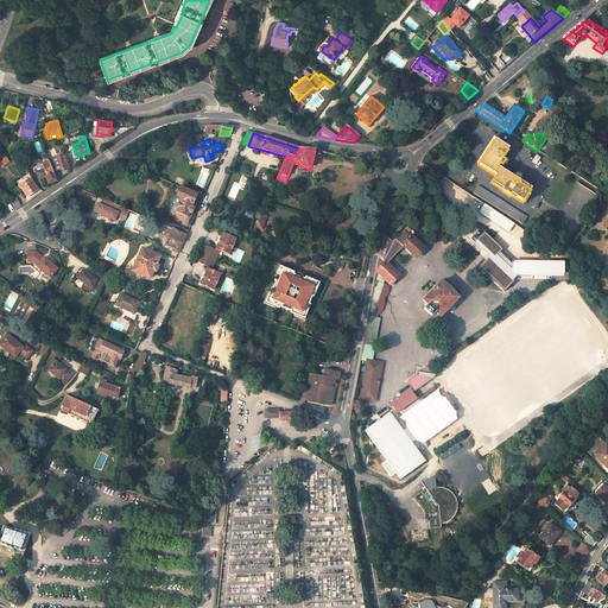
[(69,166),(65,153),(54,157),(57,169),(69,166)]
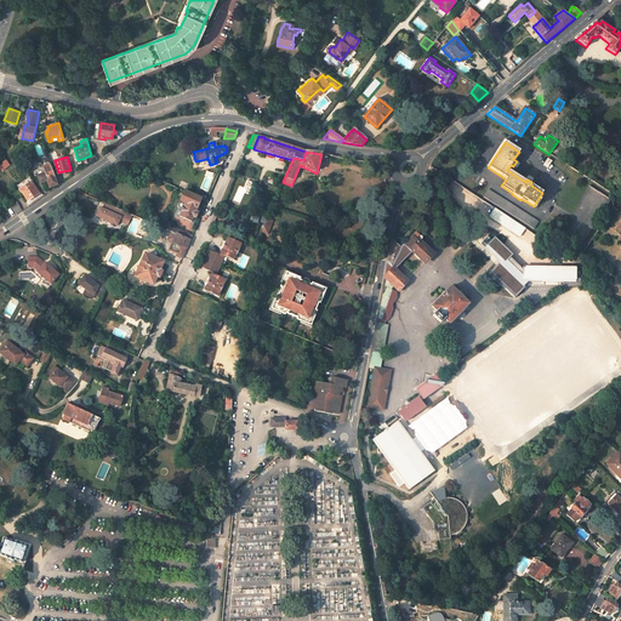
[(36,176),(40,183),(47,180),(50,187),(58,184),(50,164),(36,169),(35,170),(34,171),(34,172),(34,174),(34,175),(35,176),(36,176)]
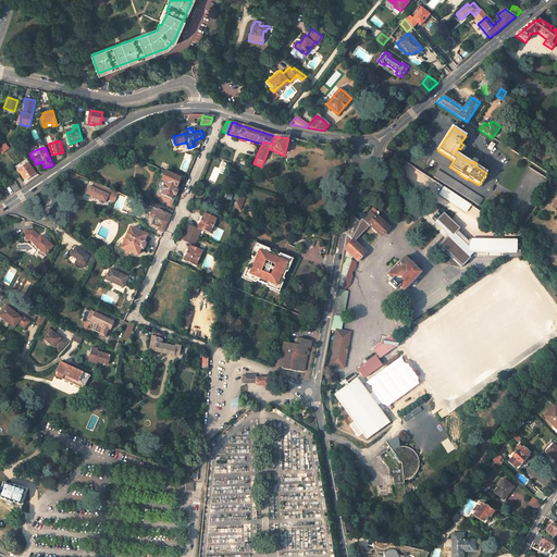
[(19,171),(25,181),(35,174),(28,163),(19,171)]
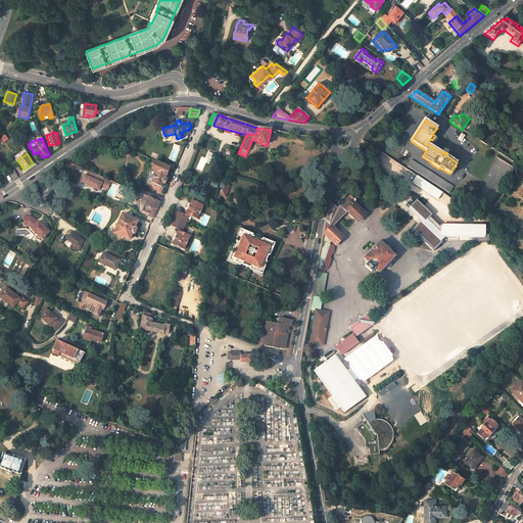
[(454,187),(411,160),(407,167),(449,193),(454,187)]
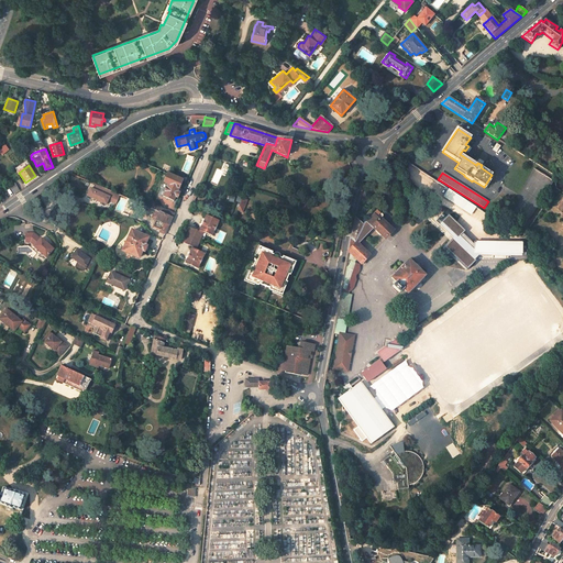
[(183,180),(175,177),(167,174),(163,184),(167,186),(162,198),(173,202),(175,197),(177,198),(179,194),(177,191),(180,185),(183,180)]
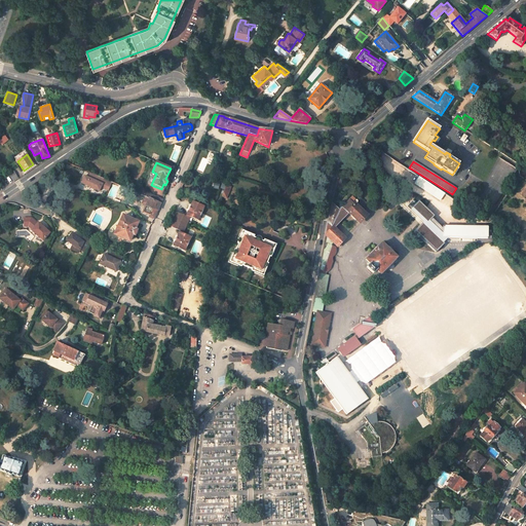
[(415,184),(419,178),(409,171),(402,182),(410,188),(413,183),(415,184)]
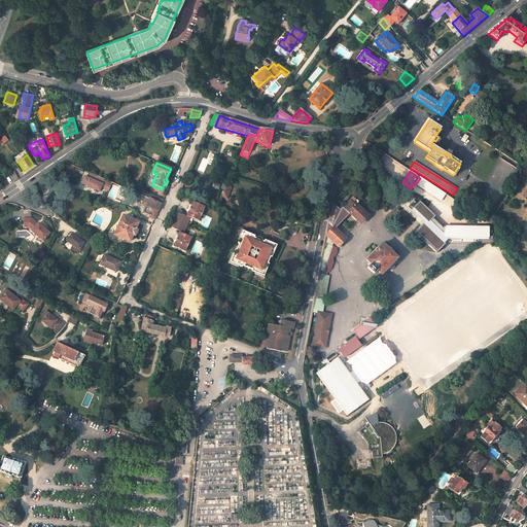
[(112,182),(90,173),(88,177),(84,176),(81,183),(91,187),(91,188),(94,189),(95,189),(99,191),(101,187),(108,190),(112,182)]
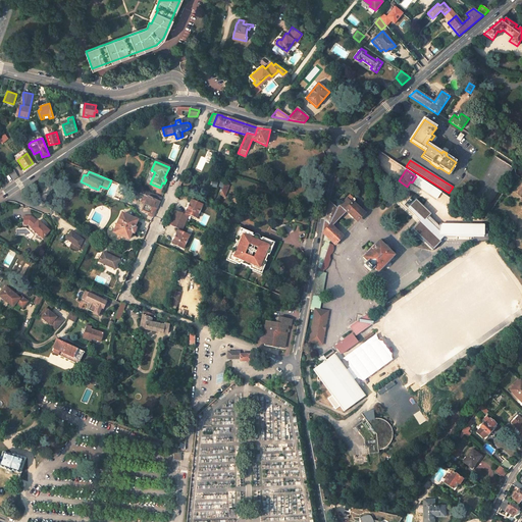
[(412,183),(437,200),(441,194),(416,176),(412,183)]
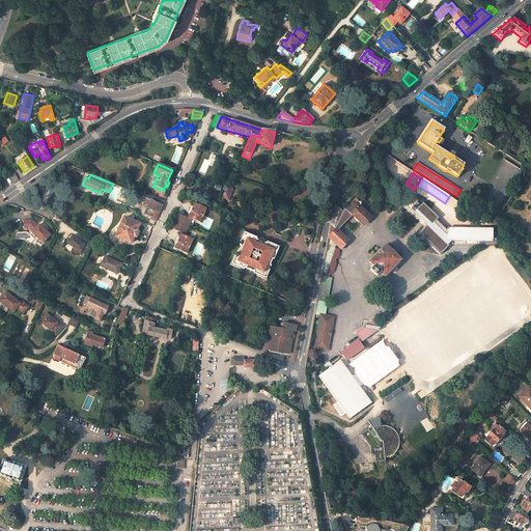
[(229,187),(224,198),(229,200),(234,189),(229,187)]
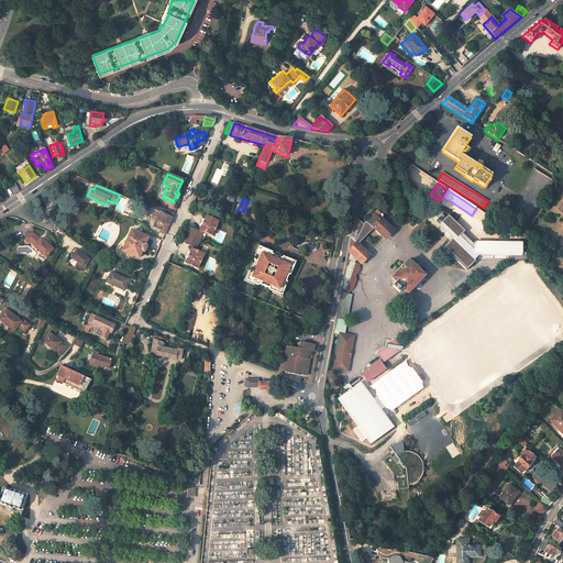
[(166,233),(172,218),(155,211),(153,218),(157,220),(165,223),(161,231),(166,233)]
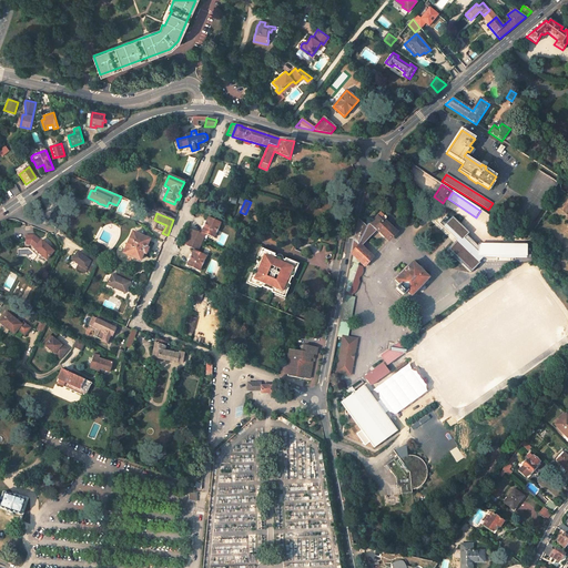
[(437,219),(469,253),(476,244),(443,213),(437,219)]
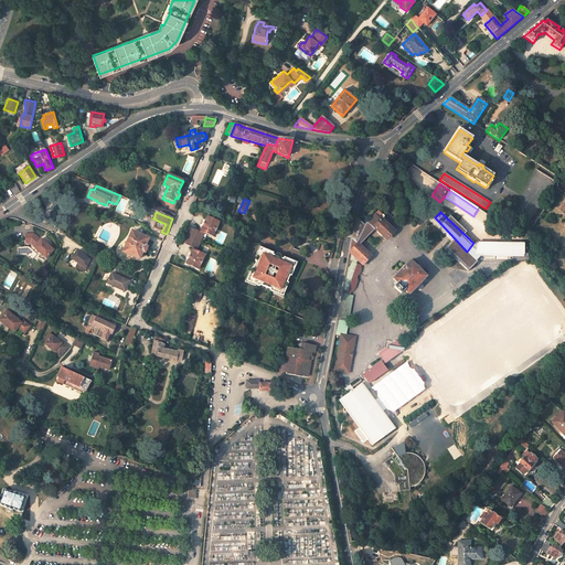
[(191,227),(188,236),(199,241),(202,232),(213,236),(220,221),(206,215),(200,231),(191,227)]
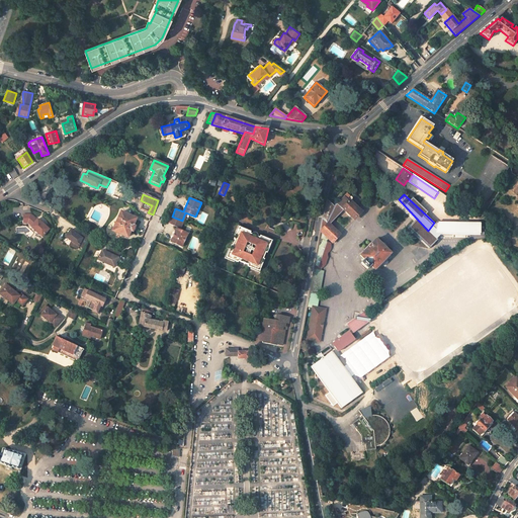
[(328,226),(343,209),(354,221),(360,213),(349,202),(349,203),(344,197),(335,207),(323,220),(321,231),(333,243),(339,236),(328,226)]
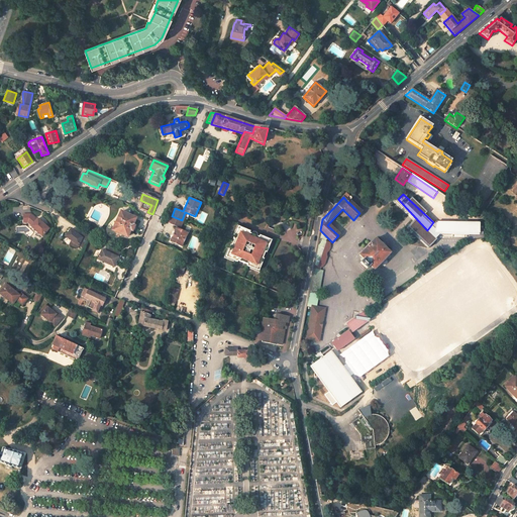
[(322,219),(334,207),(327,200),(322,219)]
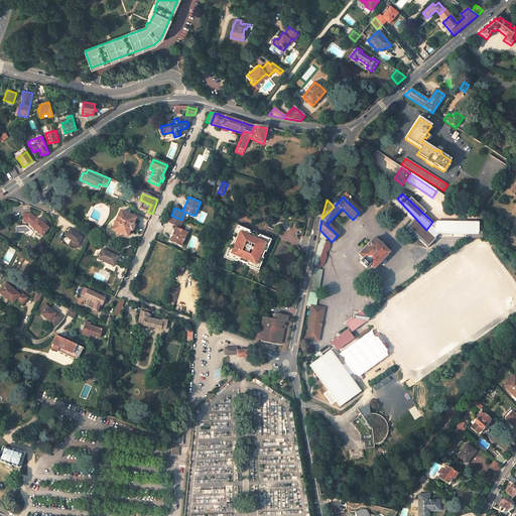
[(147,212),(151,205),(144,202),(141,209),(147,212)]
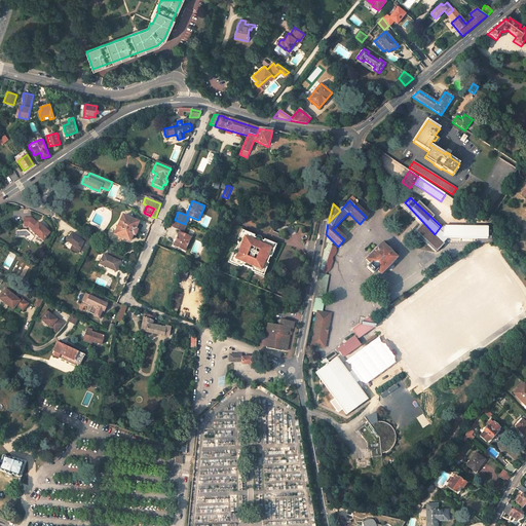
[(118,214),(110,233),(114,235),(122,216),(118,214)]
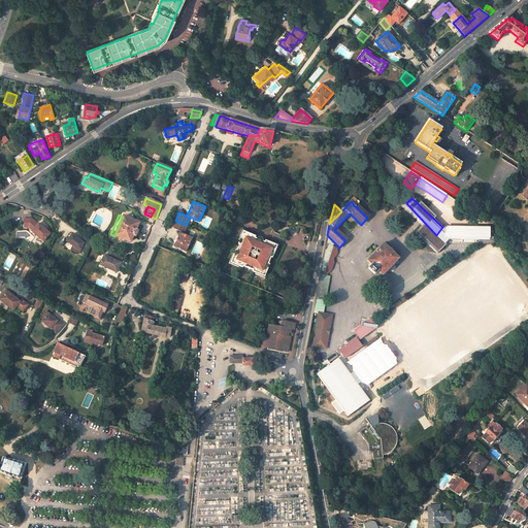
[(135,236),(137,231),(135,230),(138,223),(123,217),(114,236),(130,242),(133,235),(135,236)]
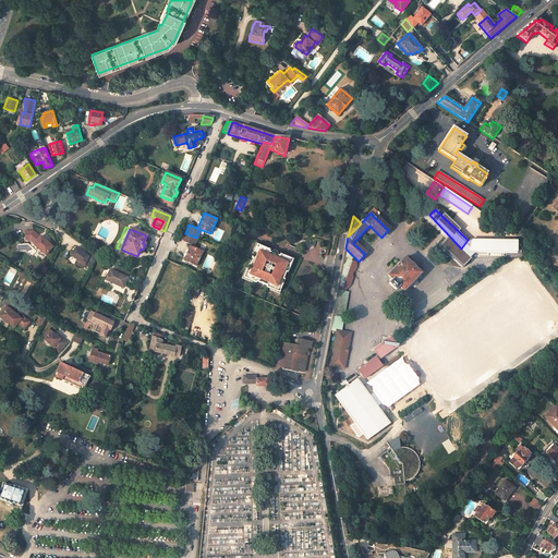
[(24,232),(24,240),(26,240),(33,240),(35,242),(32,244),(44,255),(51,246),(39,237),(38,238),(31,231),(24,232)]
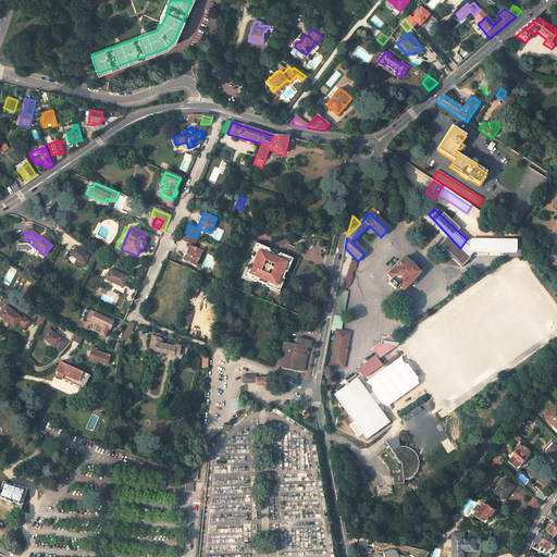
[(202,251),(192,246),(196,237),(185,233),(181,242),(190,246),(184,260),(197,265),(202,251)]
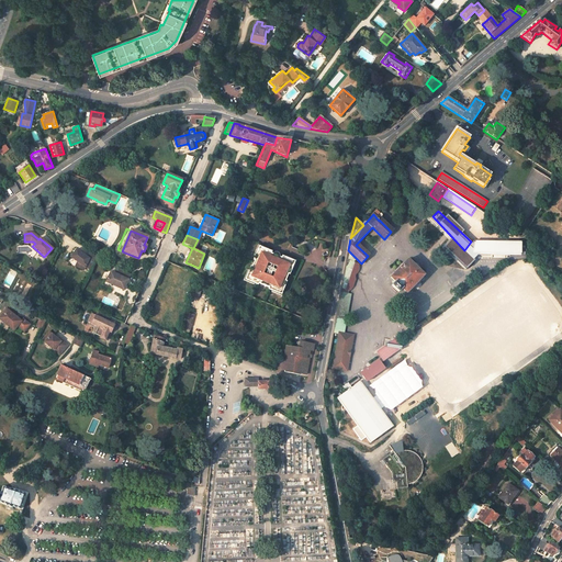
[(471,254),(518,254),(520,243),(472,244),(471,254)]
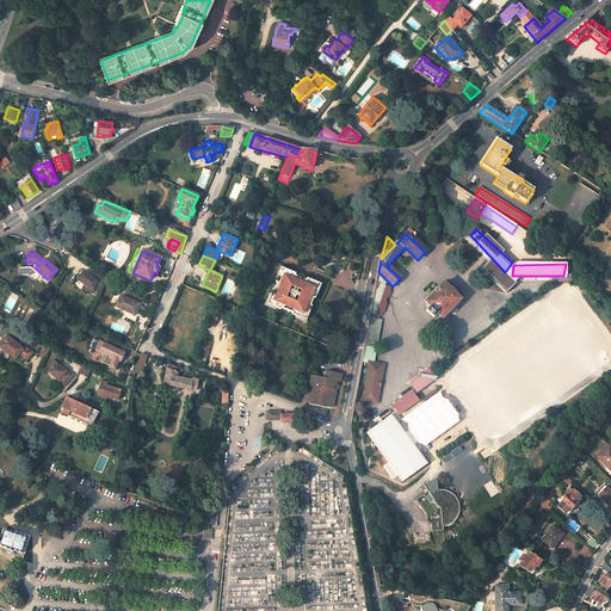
[(283,265),(278,276),(279,277),(282,278),(287,269),(294,271),(294,270),(283,265)]
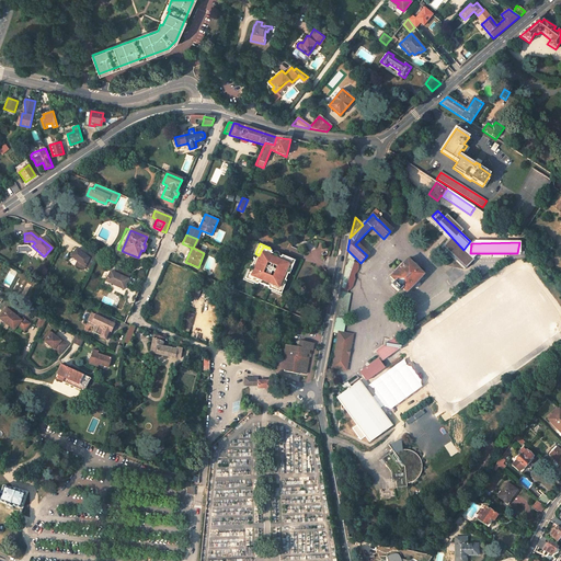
[(273,251),(270,249),(263,247),(259,255),(256,254),(255,259),(256,259),(254,262),(253,266),(252,265),(250,270),(252,271),(249,279),(255,282),(259,284),(260,282),(271,286),(270,288),(273,289),(279,293),(283,284),(286,284),(287,281),(286,279),(289,273),(290,273),(292,270),(289,268),(294,260),(287,256),(283,255),(283,256),(272,252),(273,251)]
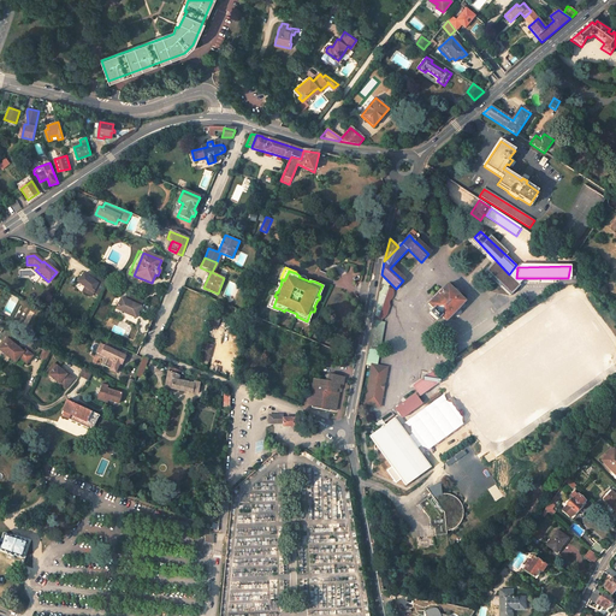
[(104,283),(98,277),(93,282),(82,274),(76,282),(83,288),(81,292),(90,297),(92,294),(98,296),(104,283)]
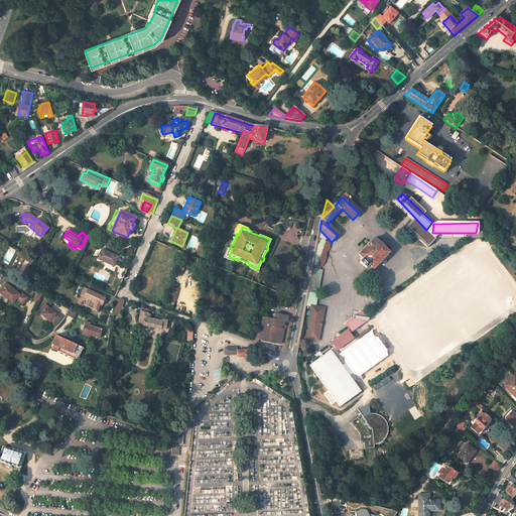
[(264,235),(264,236),(270,239),(266,247),(268,248),(270,248),(273,239),(264,235)]
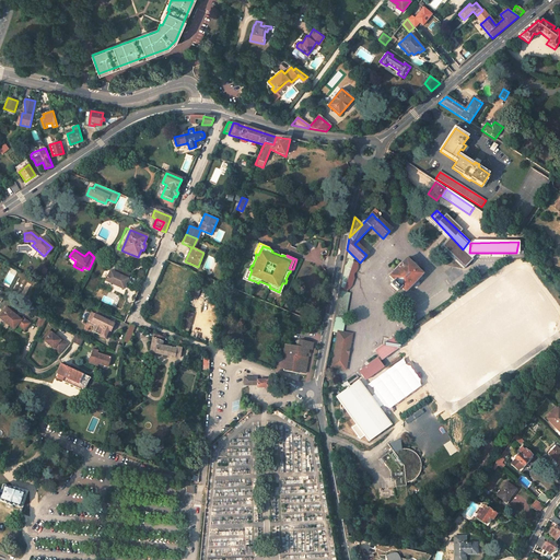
[(345,289),(353,263),(345,259),(339,288),(345,289)]
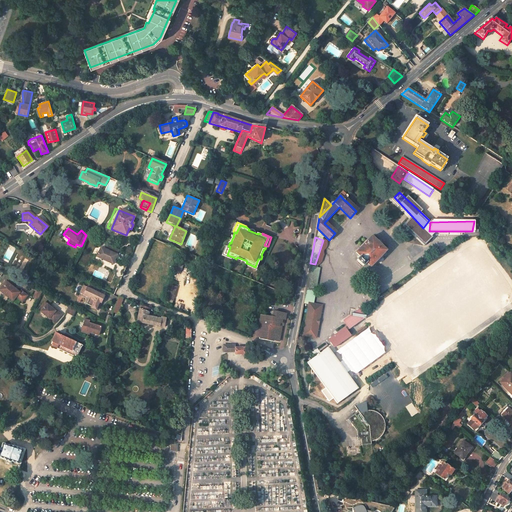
[(370,268),(386,252),(371,237),(356,254),(360,257),(356,261),(363,267),(366,264),(370,268)]
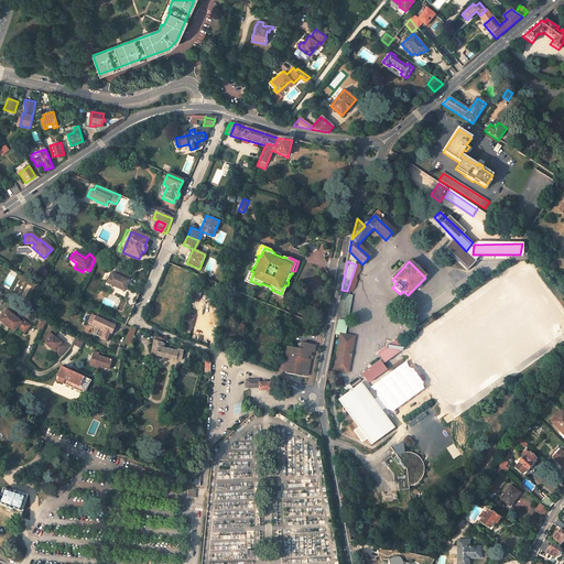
[(349,293),(359,266),(356,264),(347,291),(349,293)]
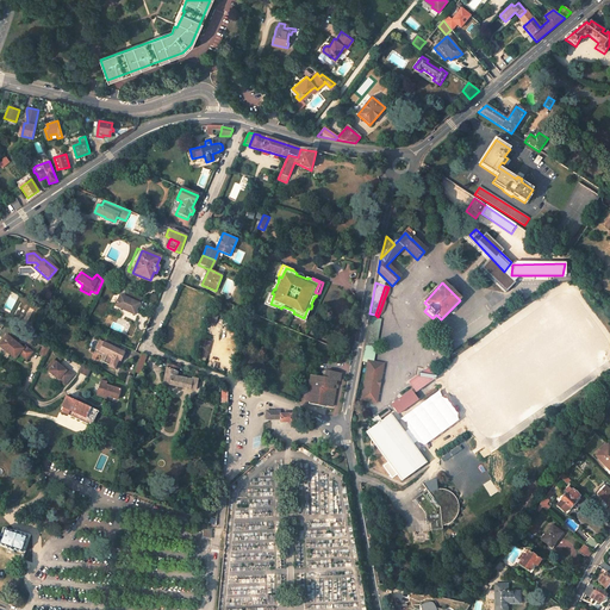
[(139,304),(141,298),(120,290),(120,291),(119,291),(117,294),(119,296),(114,306),(113,305),(111,309),(114,311),(116,307),(135,316),(139,304)]
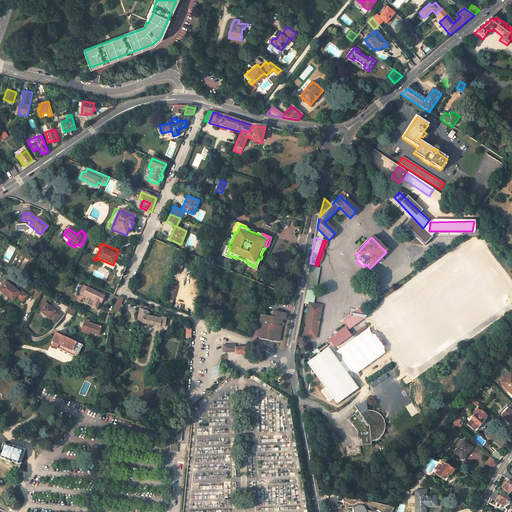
[(227,245),(223,255),(233,259),(233,257),(227,255),(230,247),(228,246),(227,245)]
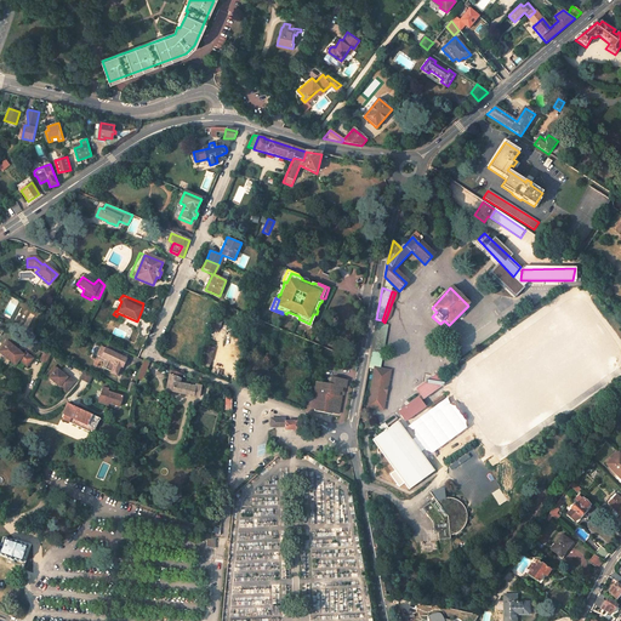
[(302,322),(313,326),(318,315),(317,314),(313,314),(309,324),(302,320),(302,322)]
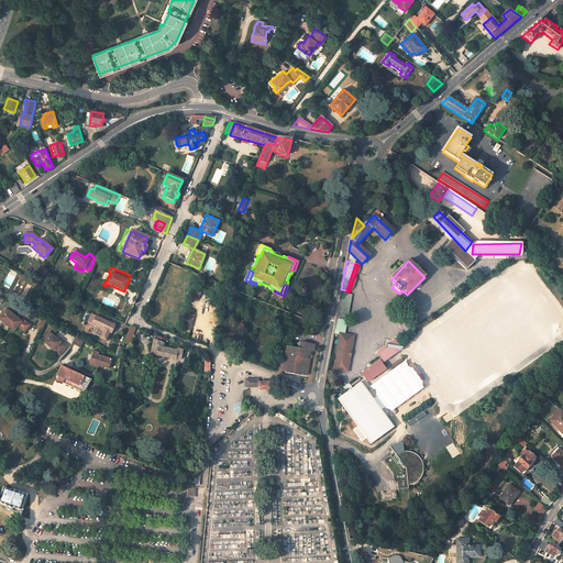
[(190,306),(198,306),(199,289),(191,289),(190,306)]
